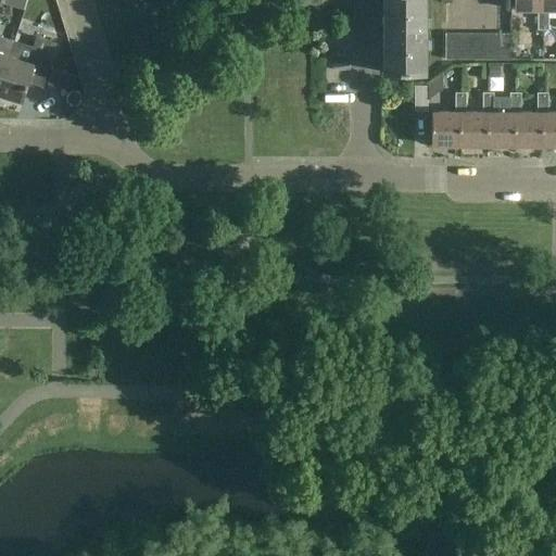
[(426,33),(426,0),(384,0),(384,33),(426,33)]
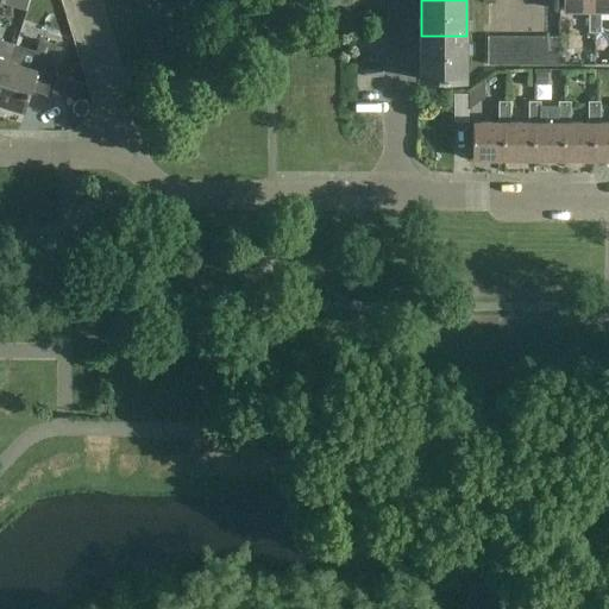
[(602,33),(602,12),(596,12),(595,0),(564,0),(565,12),(590,12),(590,33),(602,33)]
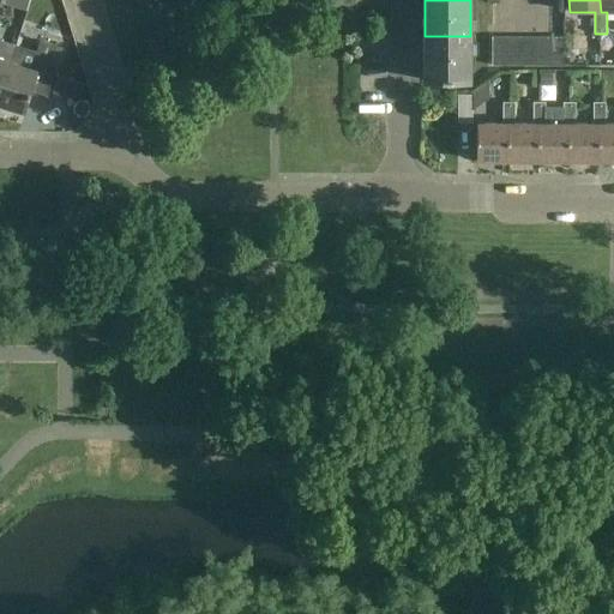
[(613,0),(600,0),(601,12),(607,12),(613,11),(613,0)]
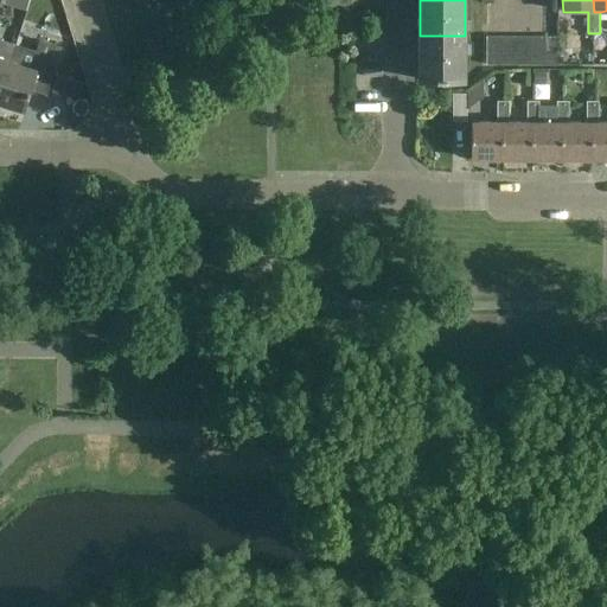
[(465,81),(465,36),(420,36),(420,81),(465,81)]
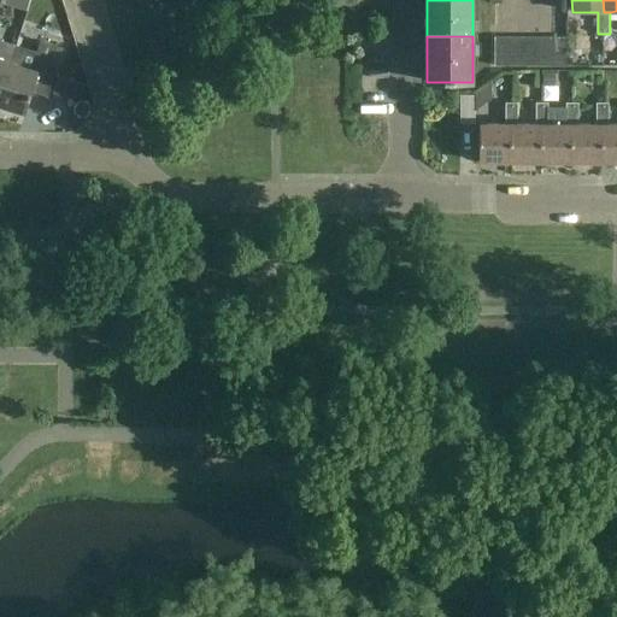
[(510,37),(497,37),(495,37),(495,66),(510,66),(510,37)]
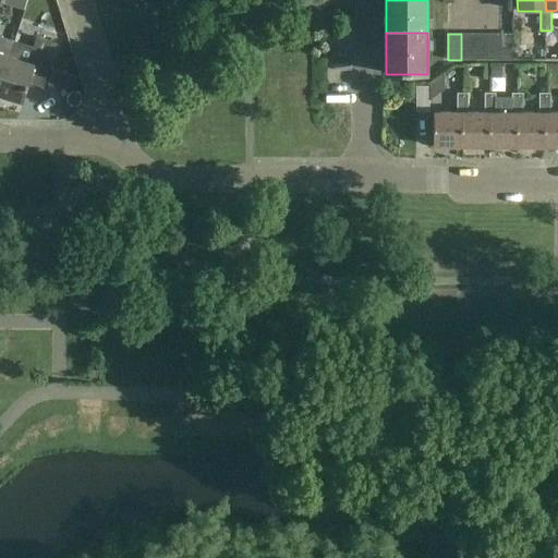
[(474,34),(461,34),(461,60),(474,60),(474,34)]
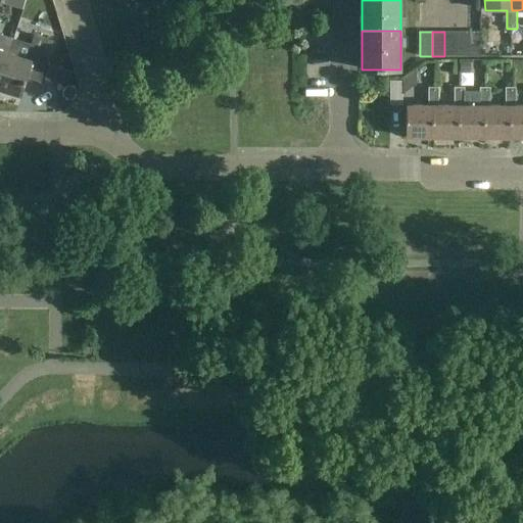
[(457,32),(444,32),(444,56),(457,56),(457,32)]
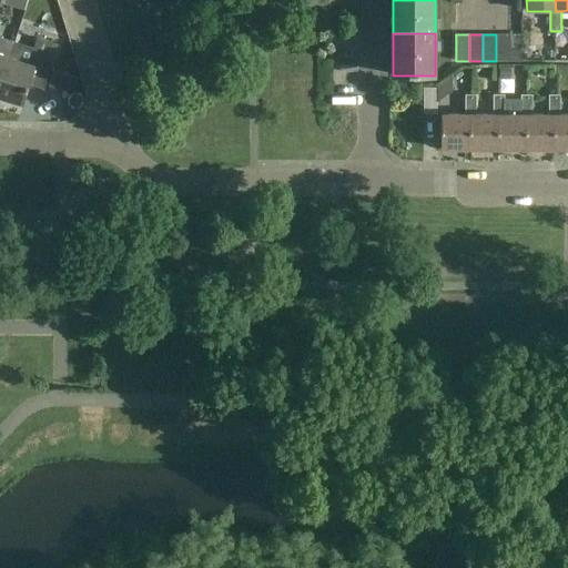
[(509,34),(496,34),(496,61),(509,61),(509,34)]
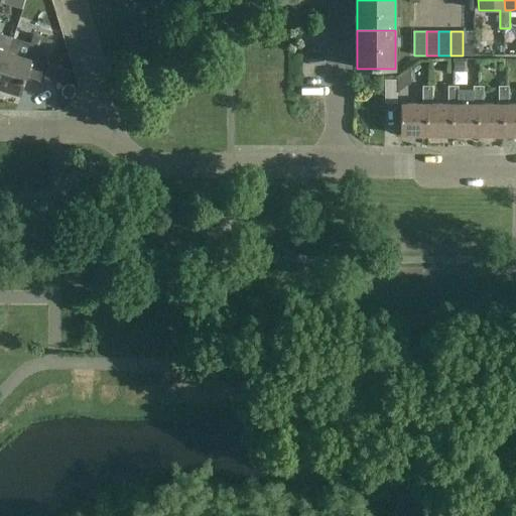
[(475,31),(463,31),(463,55),(475,55),(475,31)]
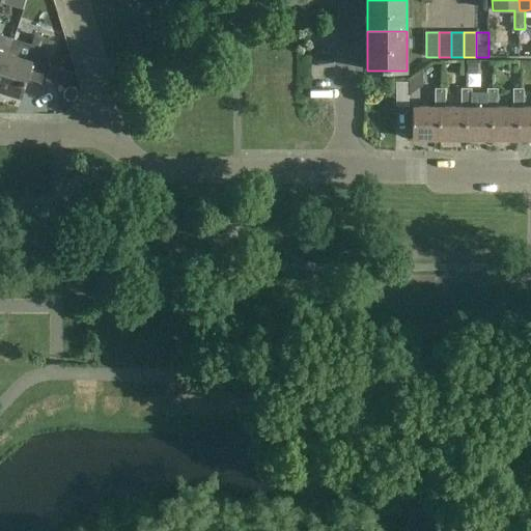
[(10,54),(0,85),(0,91),(23,99),(30,75),(42,78),(40,82),(42,83),(54,43),(40,38),(36,53),(28,50),(25,59),(10,54)]
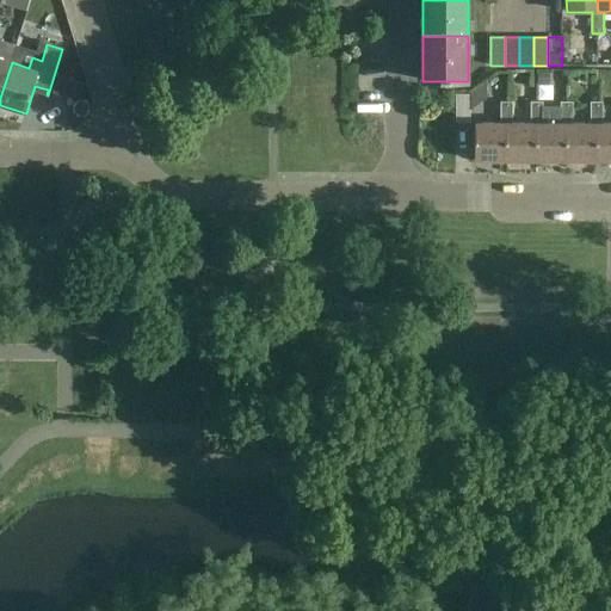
[(0,98),(12,62),(0,57),(0,48),(0,98)]
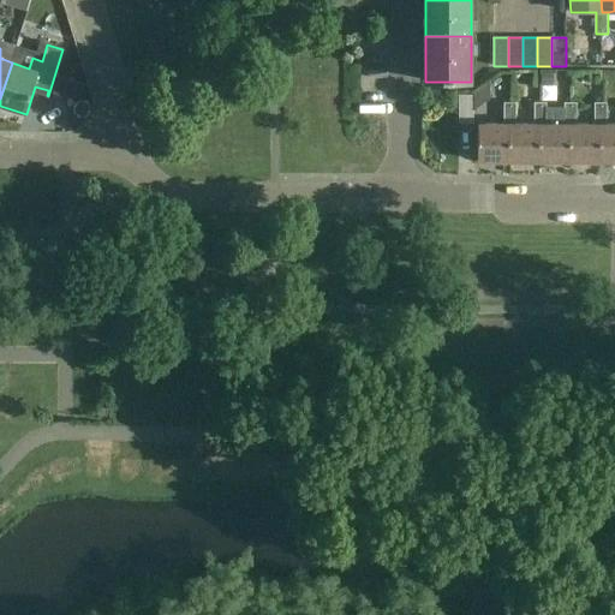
[(473,94),(459,94),(459,123),(473,123),(473,94)]
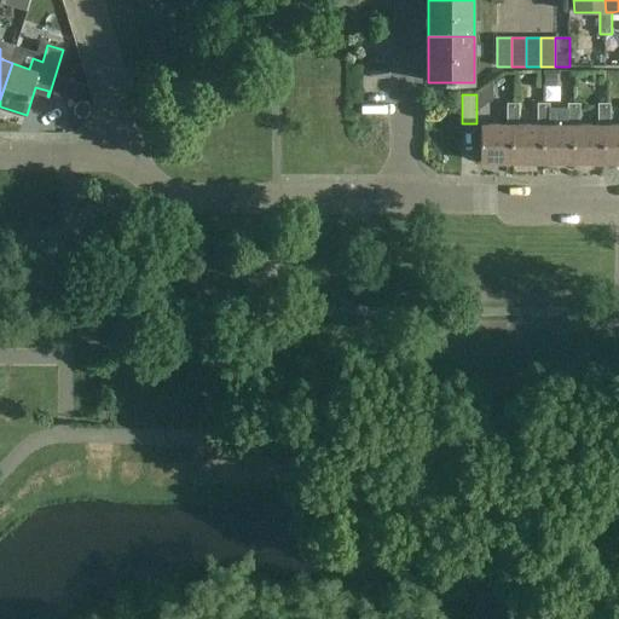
[(513,125),(519,125),(519,103),(507,103),(507,126),(481,125),(481,163),(513,163),(513,125)]
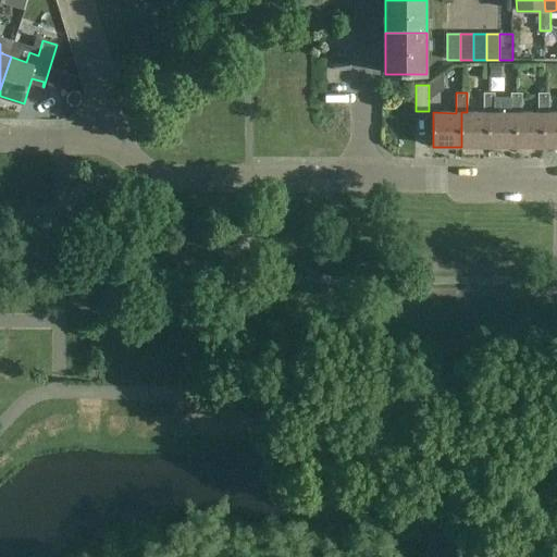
[(494,113),(494,96),(494,93),(483,93),(483,112),(467,112),(461,112),(461,147),(489,147),(489,113),(494,113)]
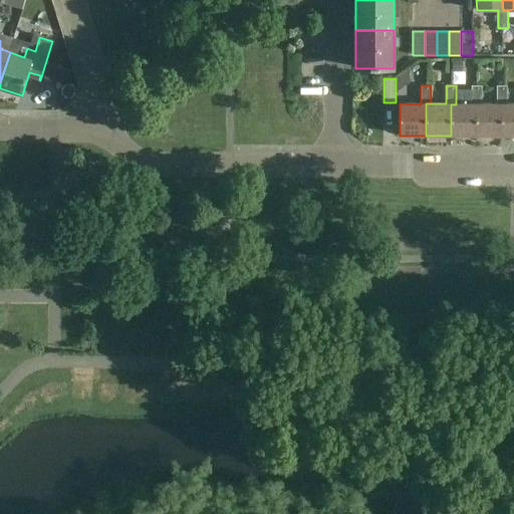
[(451,104),(451,136),(477,136),(477,104),(481,104),(481,85),(471,85),(471,88),(456,88),(456,104),(451,104)]
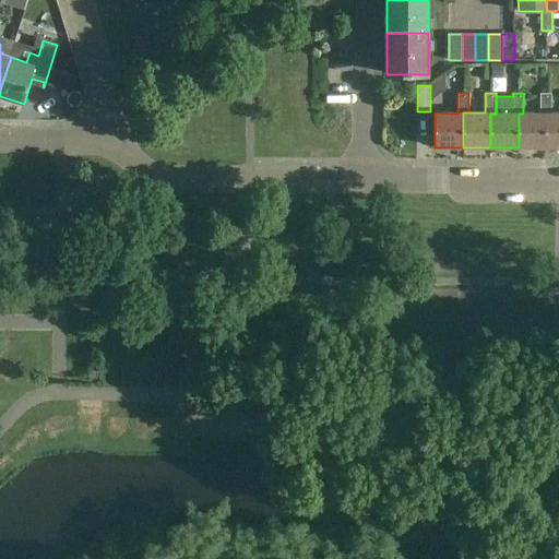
[(540,114),(523,114),(519,114),(519,147),(546,147),(546,114),(551,114),(551,93),(540,93),(540,114)]
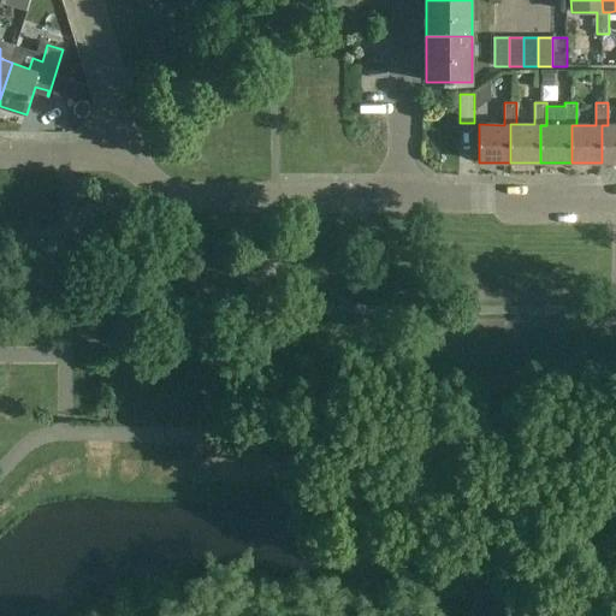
[(615,124),(608,125),(602,125),(602,163),(615,163),(615,124)]
